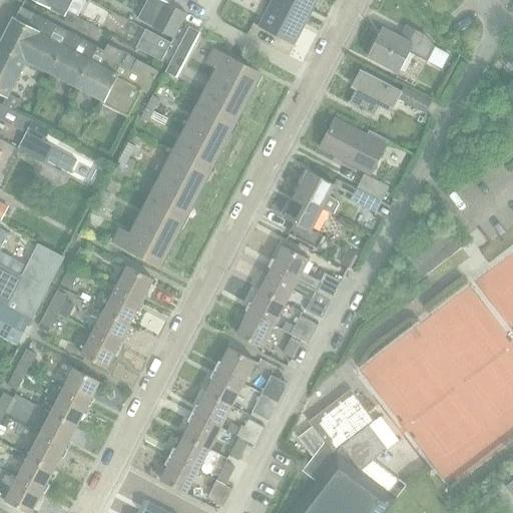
[(33,0),(64,16),(67,11),(85,21),(94,4),(87,0),(33,0)]
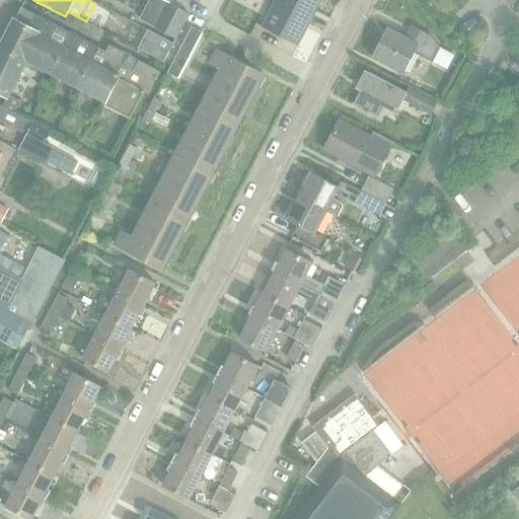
[(189,13),(162,0),(147,0),(138,19),(175,39),(189,13)]
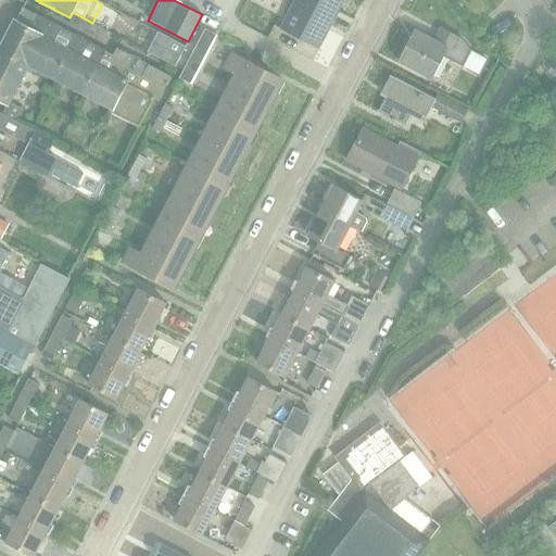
[(294,0),(294,1),(332,21),(342,0),(294,0)]
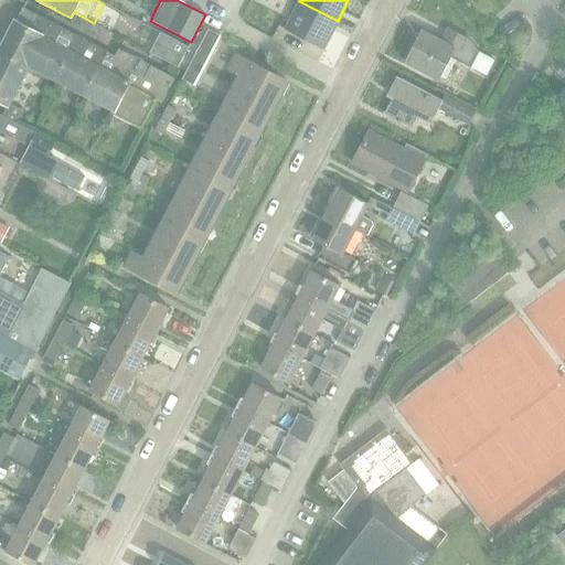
[(299,1),(285,29),(305,40),(323,50),(338,21),(299,1)]
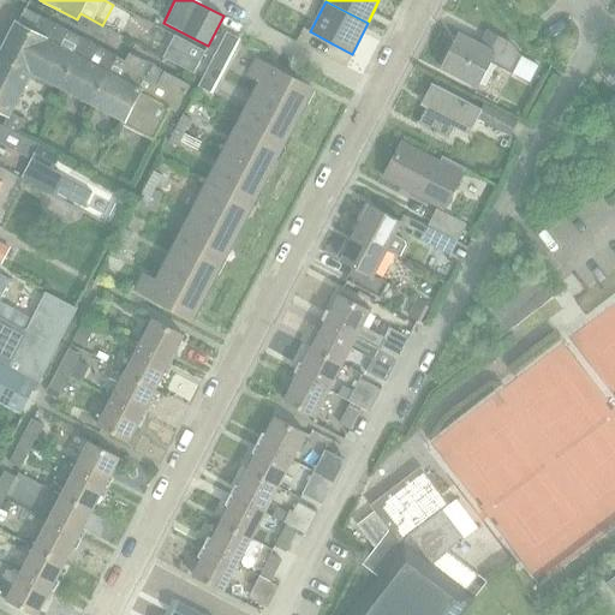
[(13,23),(0,48),(0,57),(30,73),(120,121),(119,124),(153,142),(168,111),(174,114),(189,87),(129,55),(125,61),(23,7),(15,23),(13,23)]
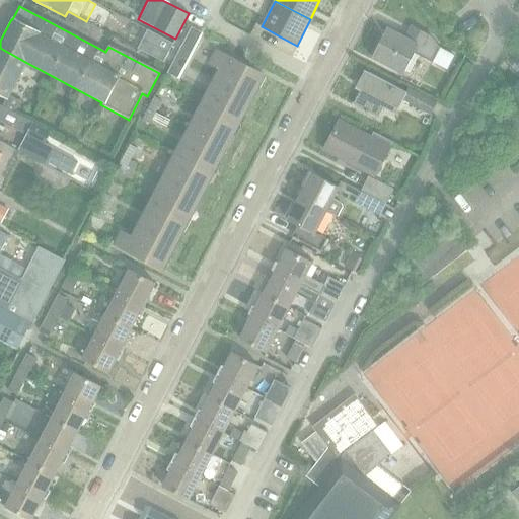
[(68,14),(64,22),(98,41),(108,47),(114,38),(85,22),(68,14)]
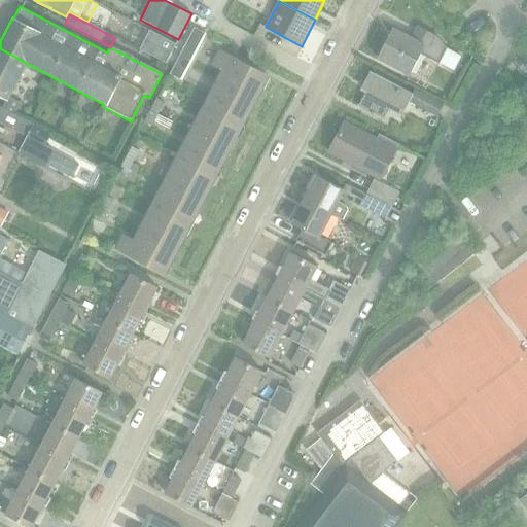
[(461,59),(446,49),(437,39),(417,28),(411,39),(393,30),(377,59),(409,76),(420,55),(454,72),(461,59)]
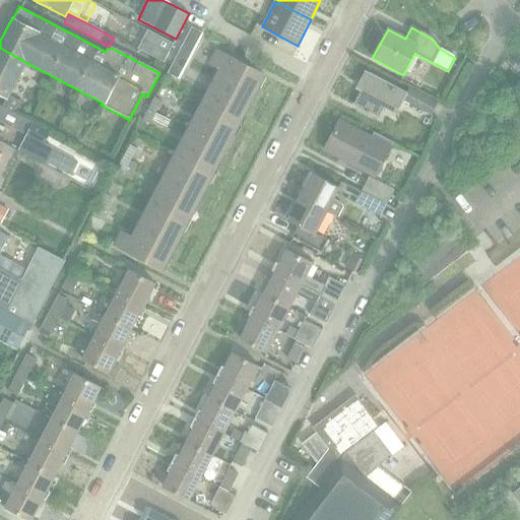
[(510,34),(506,27),(502,30),(504,37),(510,34)]
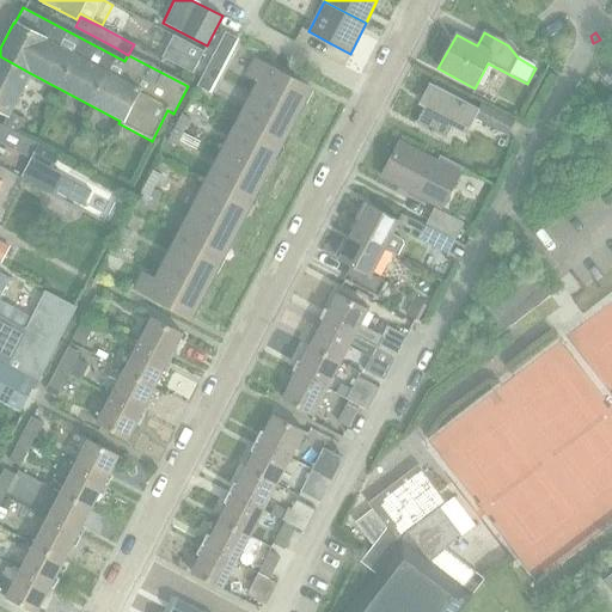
[(209,92),(237,41),(224,34),(196,86),(209,92)]
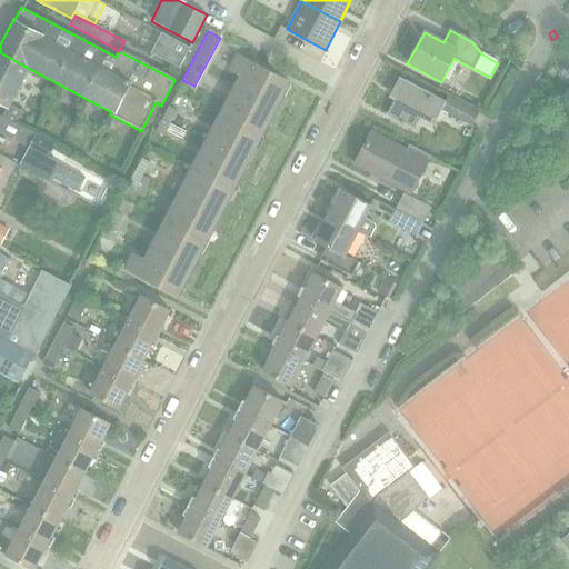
[(178,42),(168,61),(171,63),(179,68),(189,48),(178,42)]
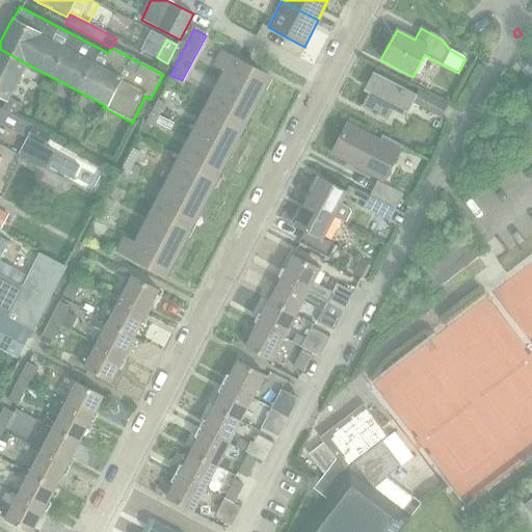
[(26,63),(0,49),(0,97),(6,100),(7,101),(8,98),(26,63)]
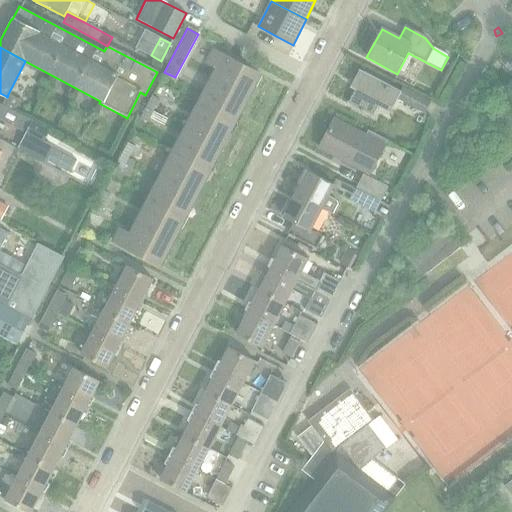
[(247,99),(259,76),(212,51),(206,63),(220,70),(214,82),(247,99)]
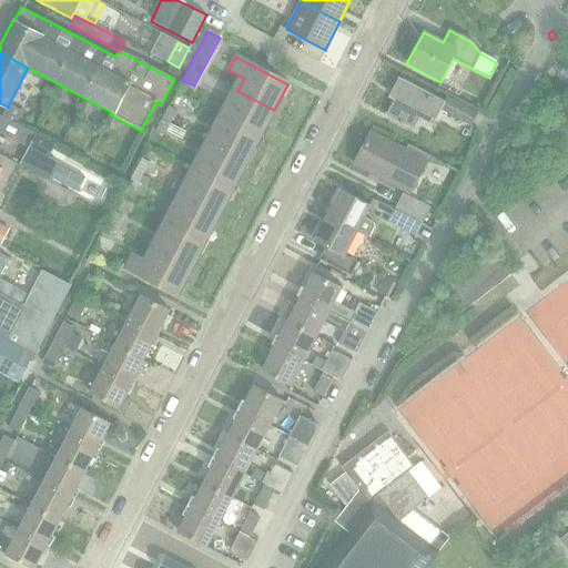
[(447,95),(443,103),(398,80),(389,97),(395,100),(386,115),(412,129),(417,118),(432,124),(439,110),(470,127),(478,112),(447,95)]
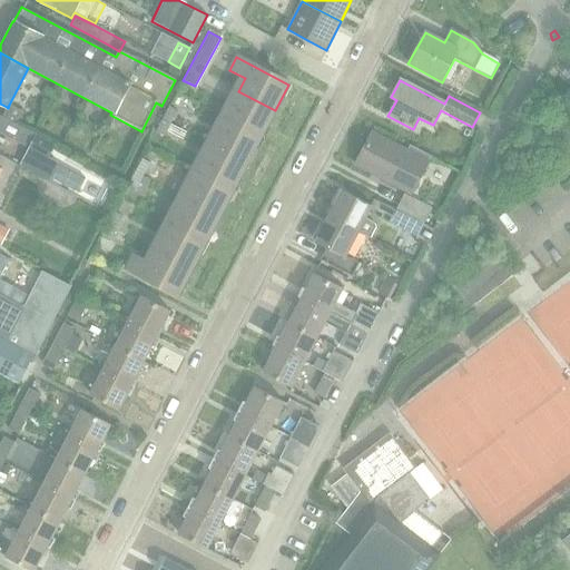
[(261,137),(275,110),(238,91),(224,118),(261,137)]
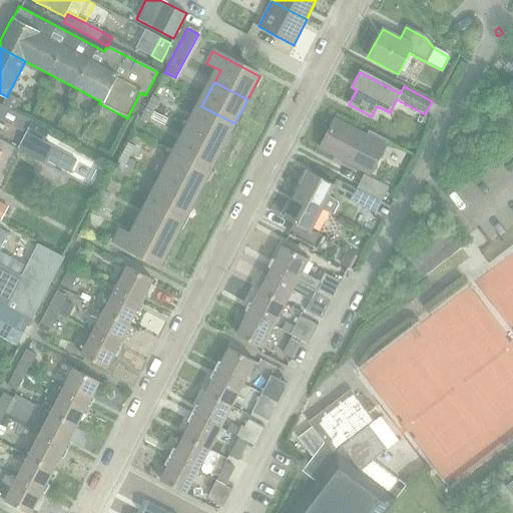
[(6,96),(0,106),(14,113),(20,101),(8,94),(7,97),(6,96)]
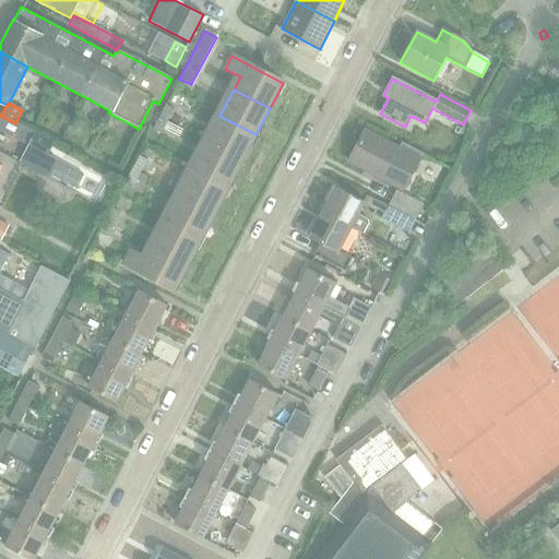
[(166,105),(159,116),(167,121),(174,108),(166,105)]
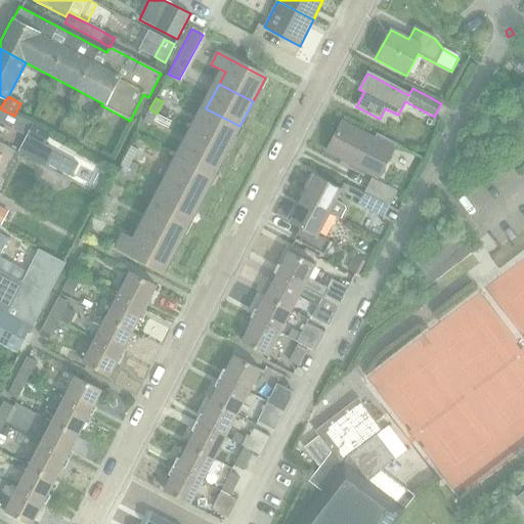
[(33,125),(33,126),(14,116),(0,108),(0,122),(27,137),(18,151),(45,166),(47,163),(72,176),(78,164),(53,151),(54,149),(44,143),(49,134),(33,125)]
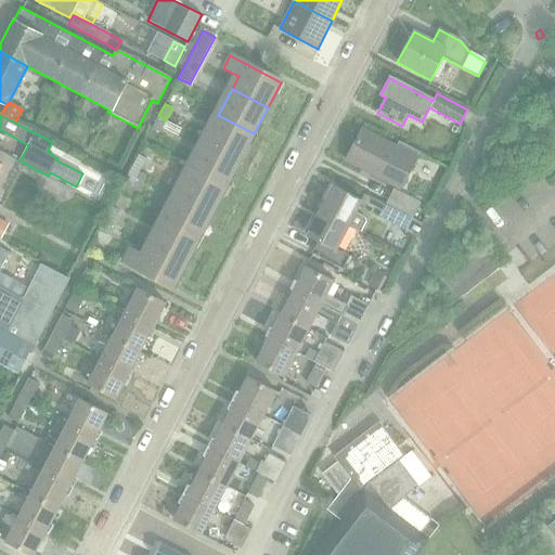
[(158,115),(152,128),(159,132),(166,120),(158,115)]
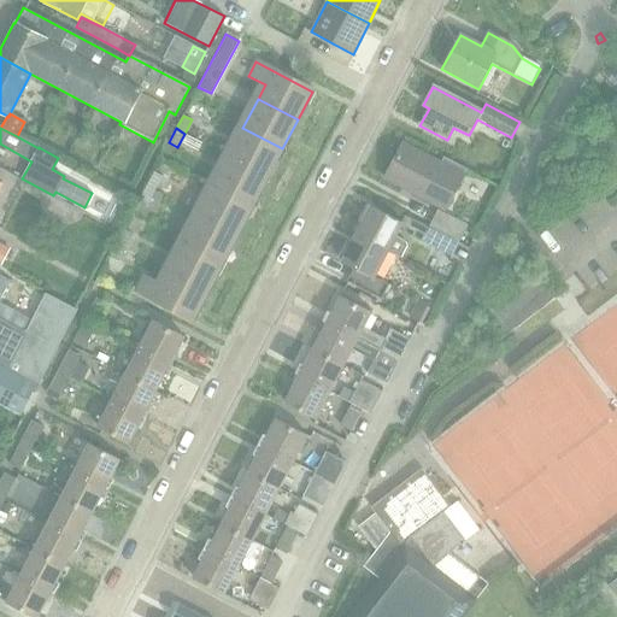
[(268,177),(282,148),(242,128),(228,157),(268,177)]
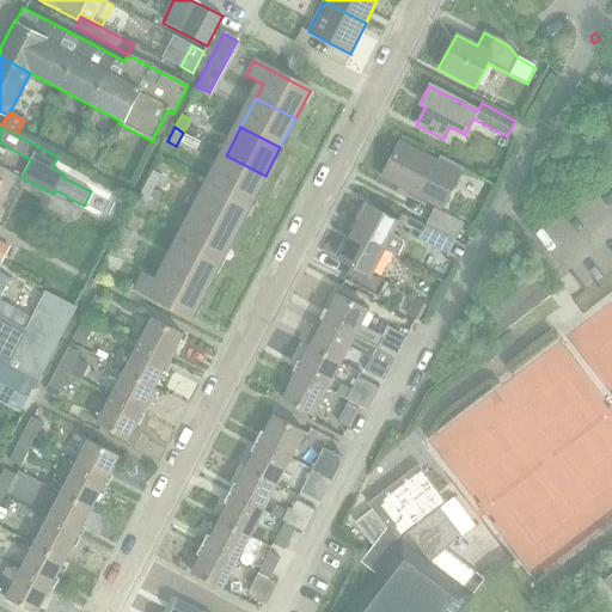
[(381,176),(442,207),(460,173),(399,141),(381,176)]
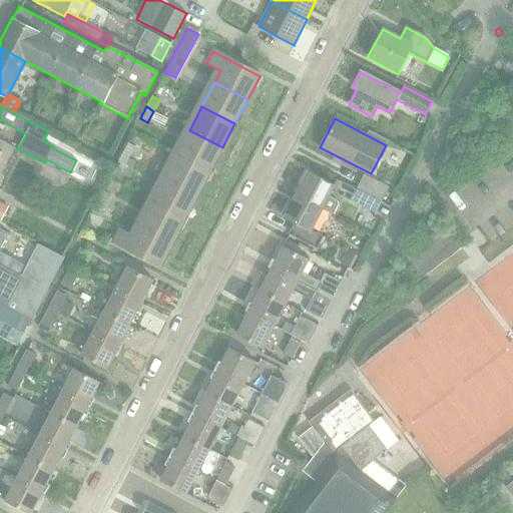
[(209,171),(222,147),(189,130),(176,154),(209,171)]
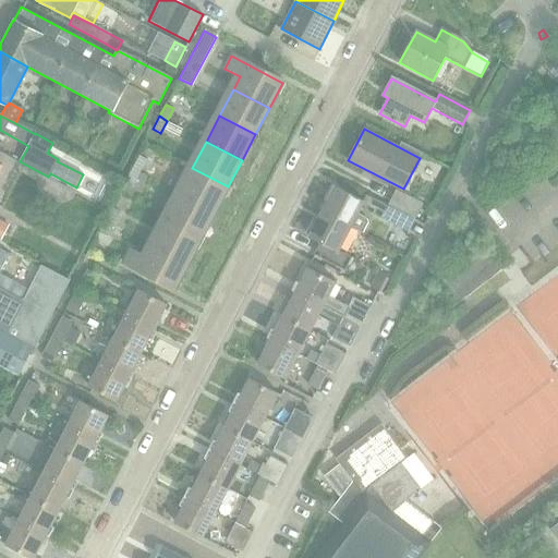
[(138,155),(132,167),(141,171),(146,159),(138,155)]
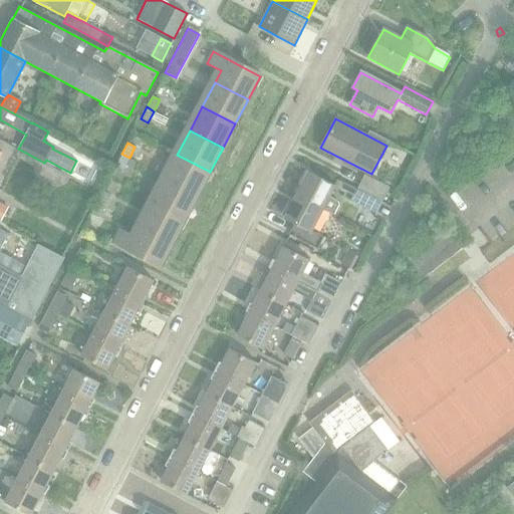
[(3,158),(21,167),(27,155),(9,146),(3,158)]
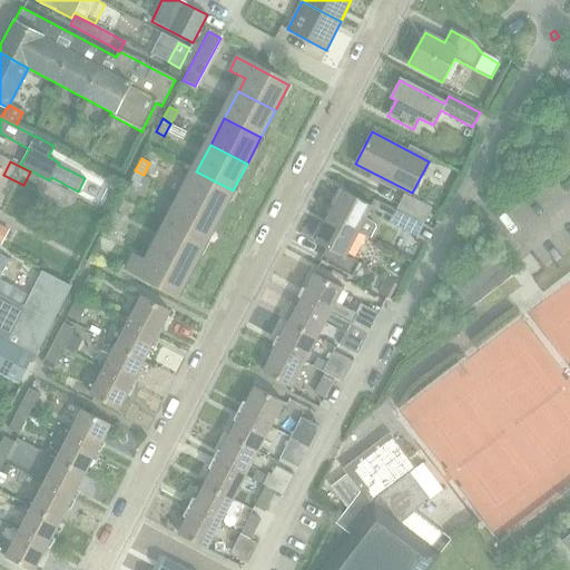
[(137,188),(144,175),(135,170),(128,184),(137,188)]
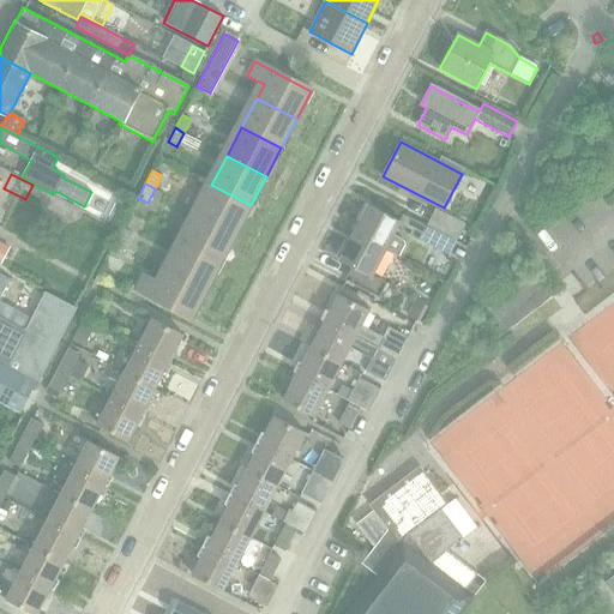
[(236,234),(251,205),(211,185),(197,214),(236,234)]
